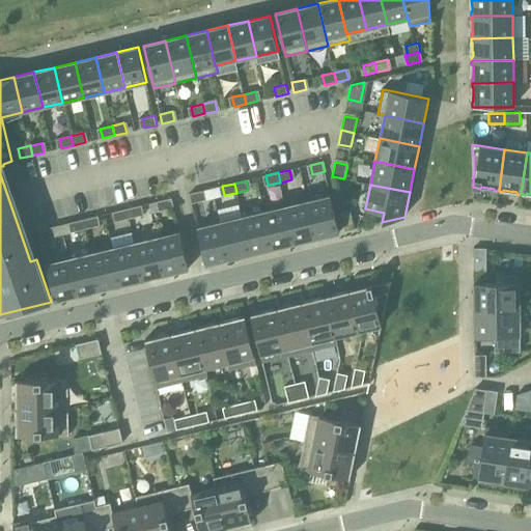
[(189,194),(191,203),(203,200),(201,191),(189,194)]
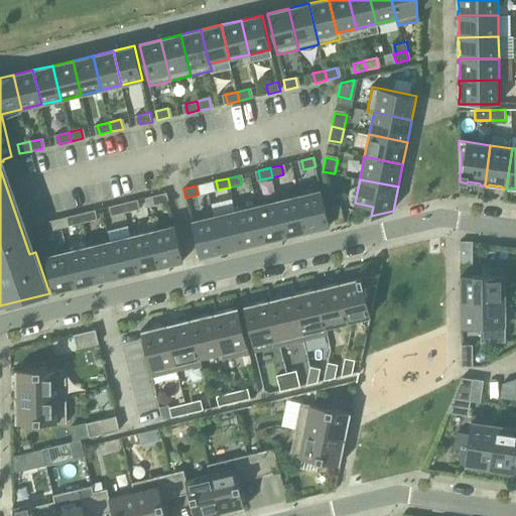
[(321,189),(299,195),(307,231),(330,226),(321,189)]
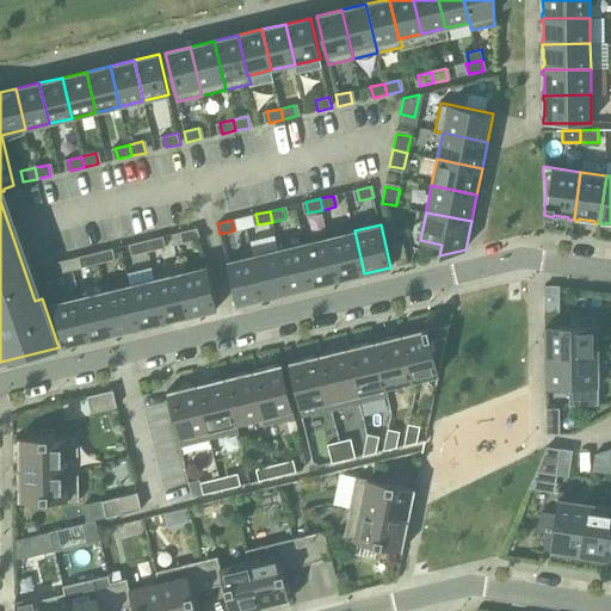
[(197,228),(184,232),(186,242),(201,239),(197,228)]
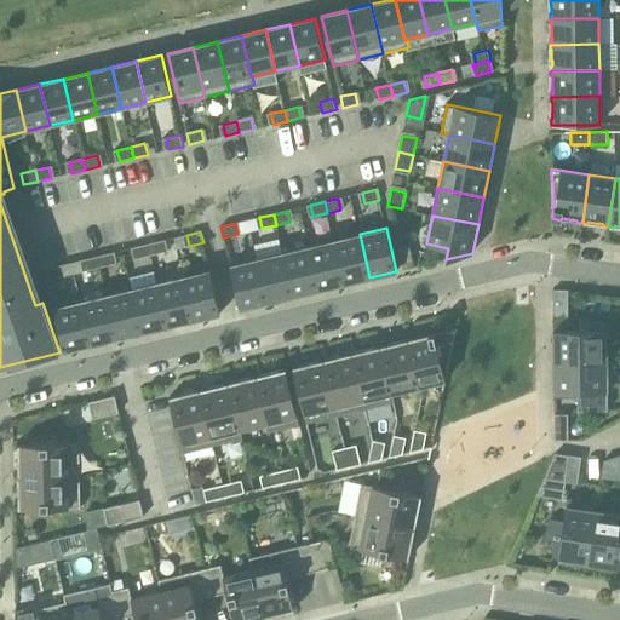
[(344,285),(369,277),(360,234),(333,241),(344,285)]
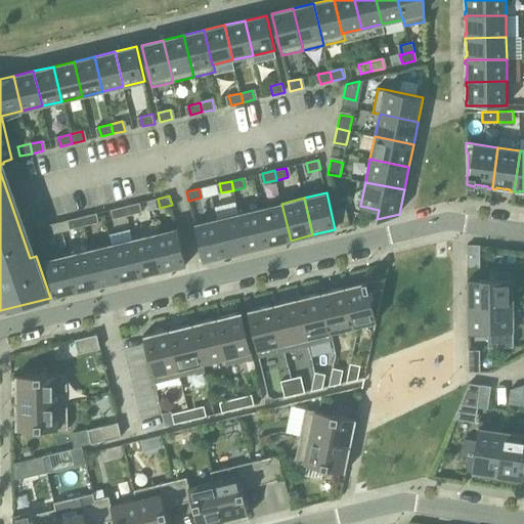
[(137,204),(125,207),(127,216),(139,213),(137,204)]
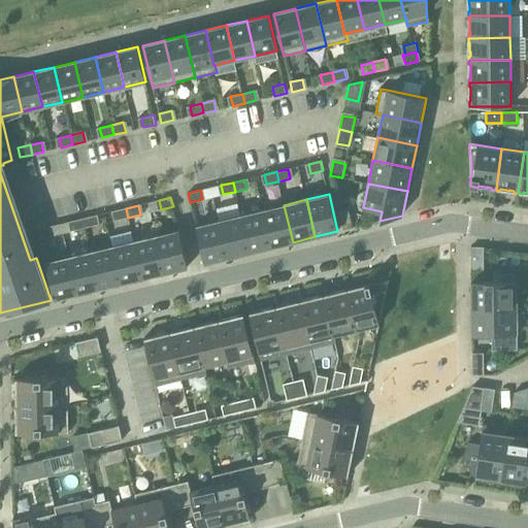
[(284,205),(262,210),(271,248),(293,242),(284,205)]
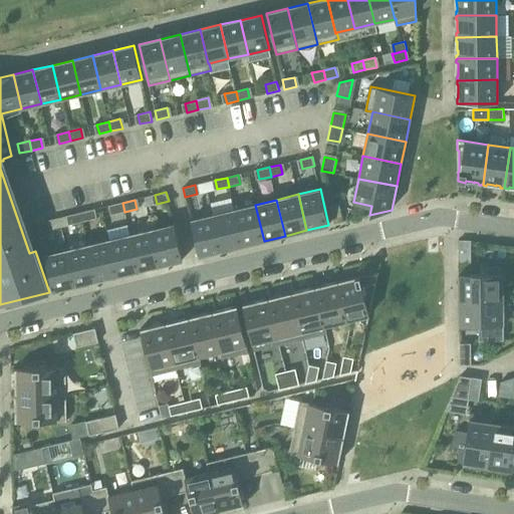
[(113,214),(124,212),(122,203),(111,205),(113,214)]
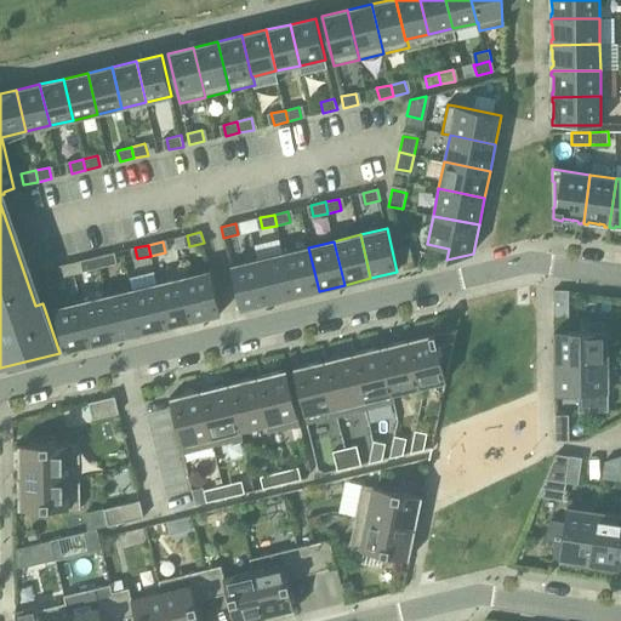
[(415,268),(410,246),(399,249),(404,271),(415,268)]
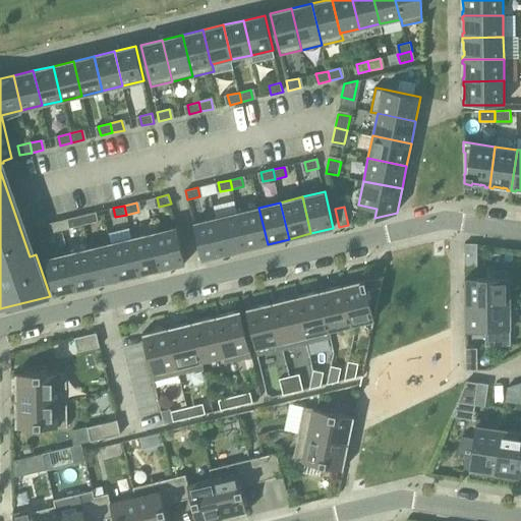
[(246,249),(268,244),(258,208),(237,213),(246,249)]
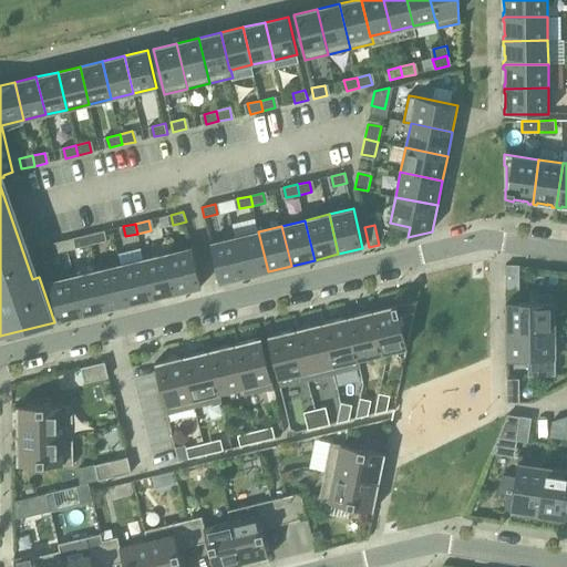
[(102,232),(89,235),(91,245),(104,241),(102,232)]
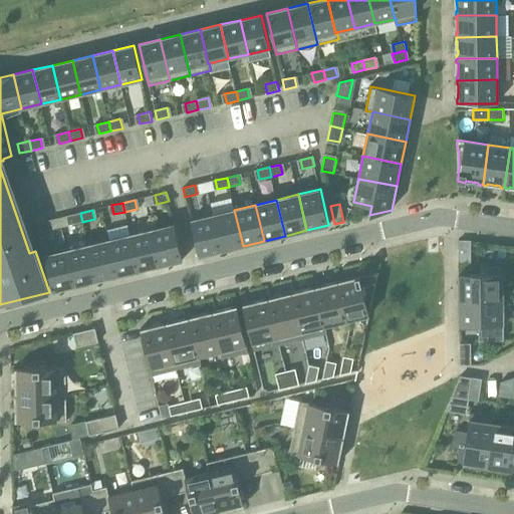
[(234,210),(213,215),(221,251),(243,246),(234,210)]
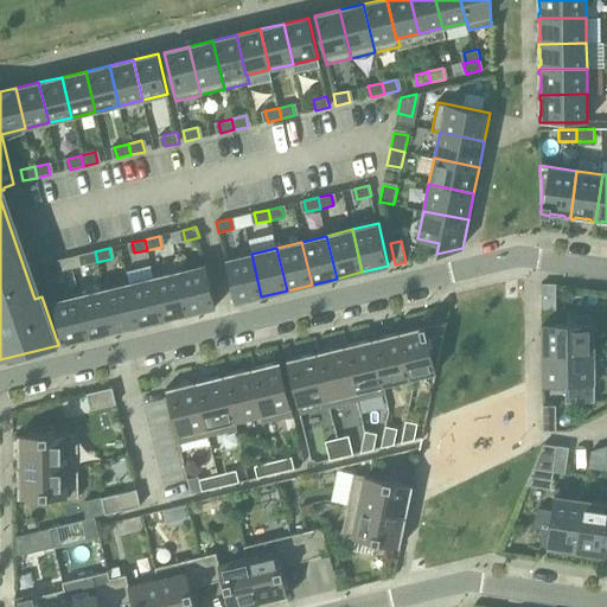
[(84,266),(97,262),(95,251),(82,254),(84,266)]
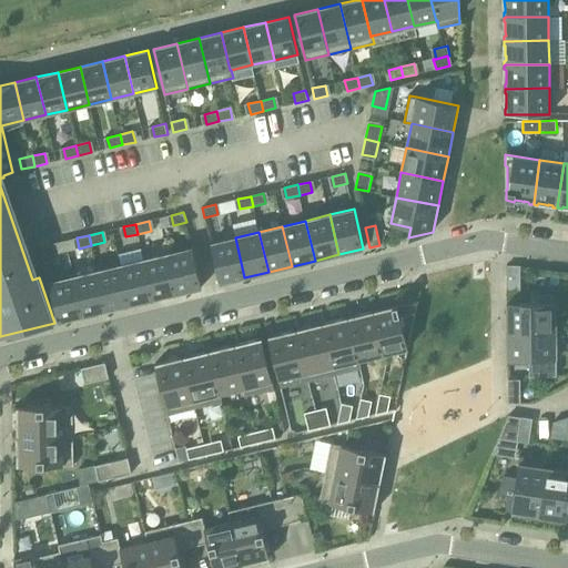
[(221,283),(244,277),(235,237),(211,243),(221,283)]
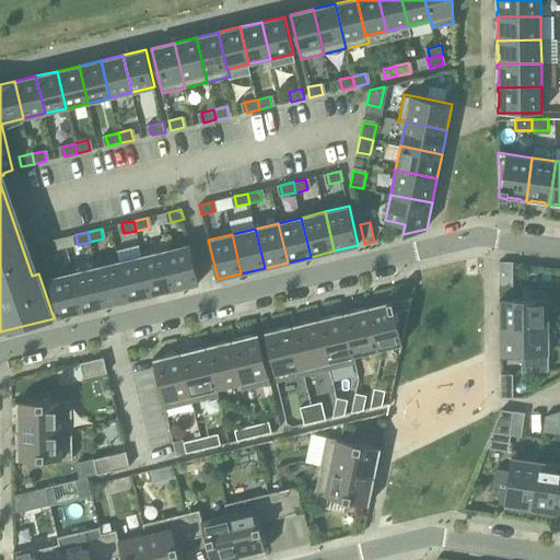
[(41,243),(43,253),(56,249),(54,240),(41,243)]
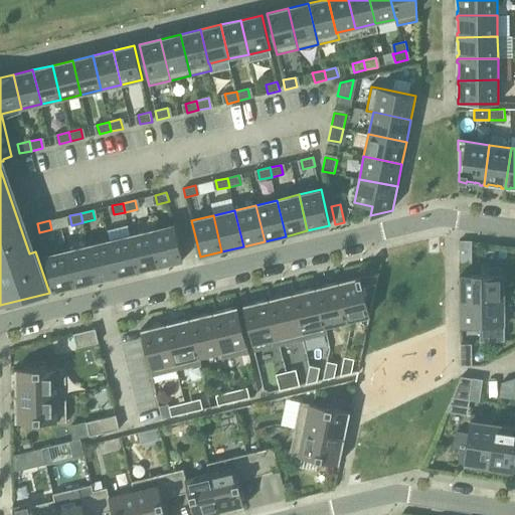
[(174,224),(152,230),(161,267),(183,261),(174,224)]
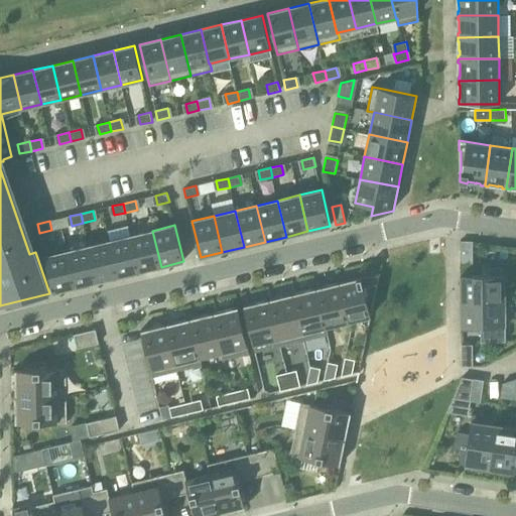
[(140,272),(161,267),(152,231),(131,236),(140,272)]
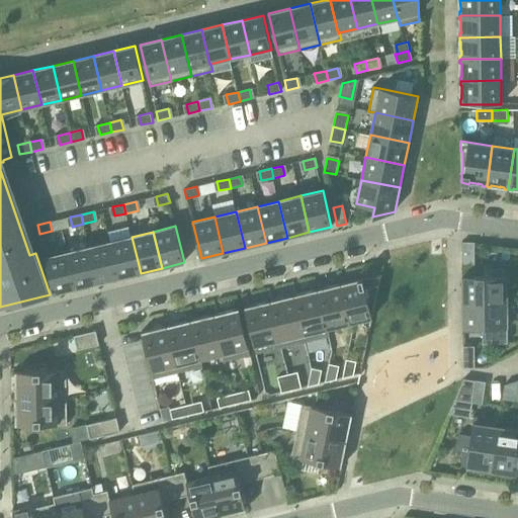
[(132,237),(110,242),(119,278),(141,273),(132,237)]
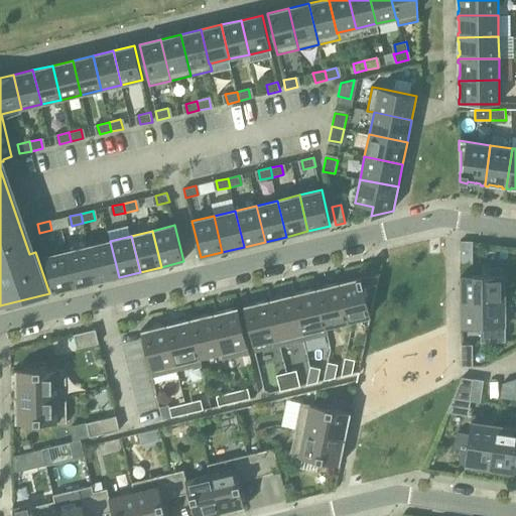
[(98,282),(119,277),(110,241),(89,246),(98,282)]
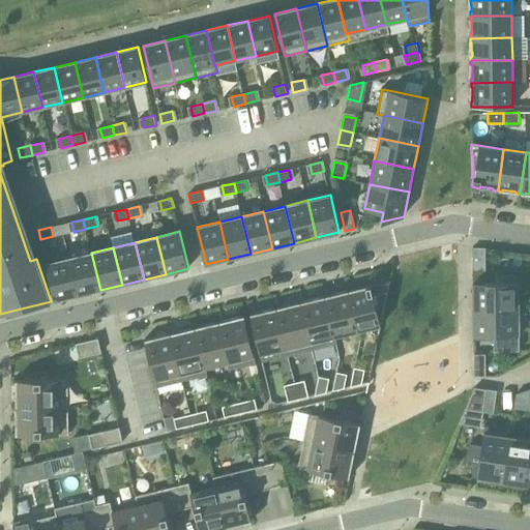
[(484,249),(473,249),(473,269),(481,269),(481,260),(484,260),(484,249)]
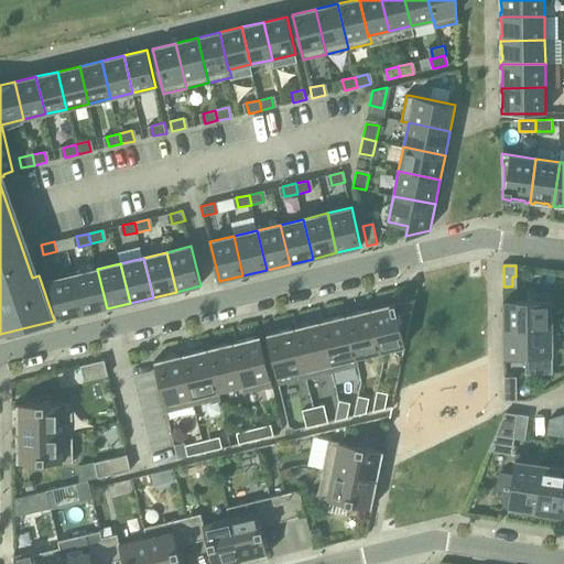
[(97,269),(73,274),(83,314),(107,308),(97,269)]
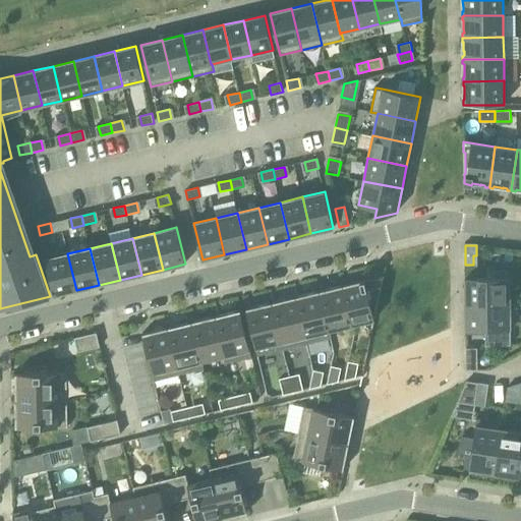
[(54,295),(76,290),(67,253),(46,258),(54,295)]
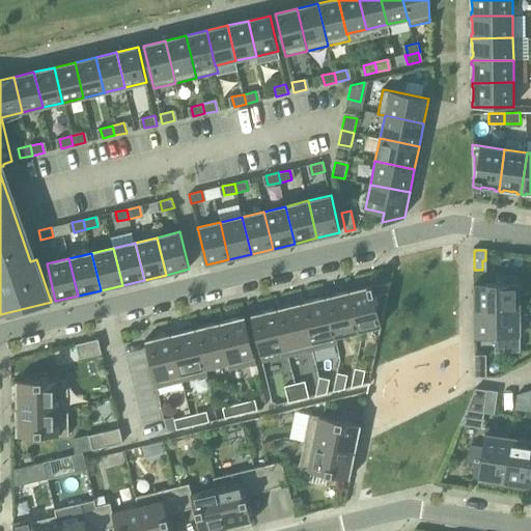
[(474,283),(474,309),(520,309),(520,272),(494,272),(494,283),(474,283)]
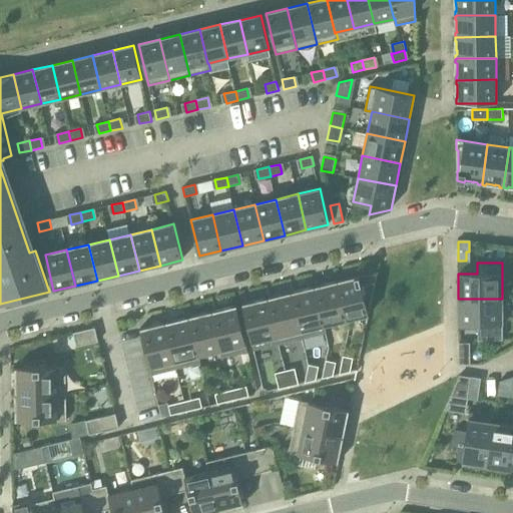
[(347,321),(369,316),(371,307),(369,307),(371,297),(373,289),(375,280),(376,280),(378,272),(346,279),(346,281),(341,282),(341,281),(338,281),(338,282),(347,321)]
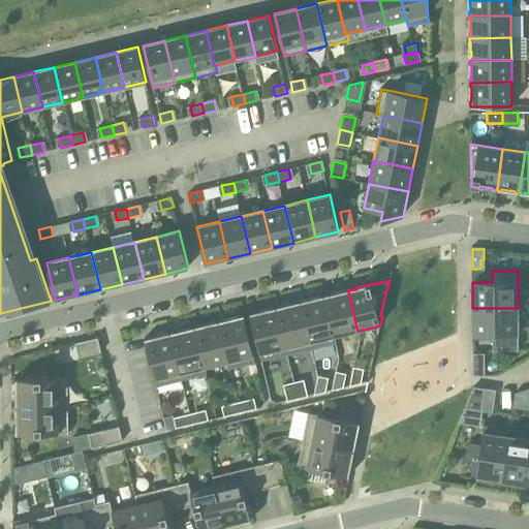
[(358,331),(348,290),(347,290),(347,289),(332,293),(333,294),(328,297),(328,294),(324,296),(324,297),(323,297),(334,336),(335,336),(358,331)]
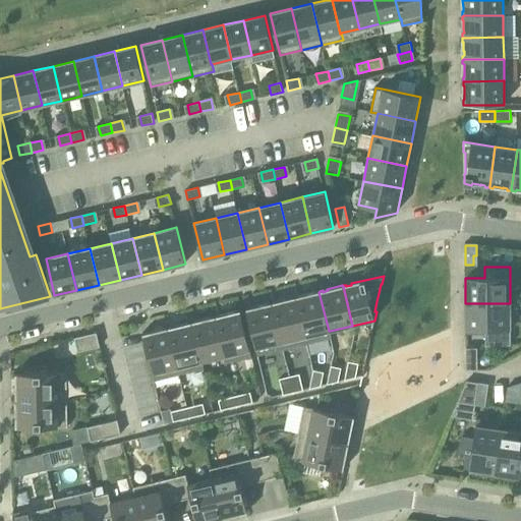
[(295,298),(306,344),(332,338),(330,331),(329,331),(319,292),(319,291),(303,295),(304,296),(299,297),(298,296),(295,296),(296,297),(295,298)]
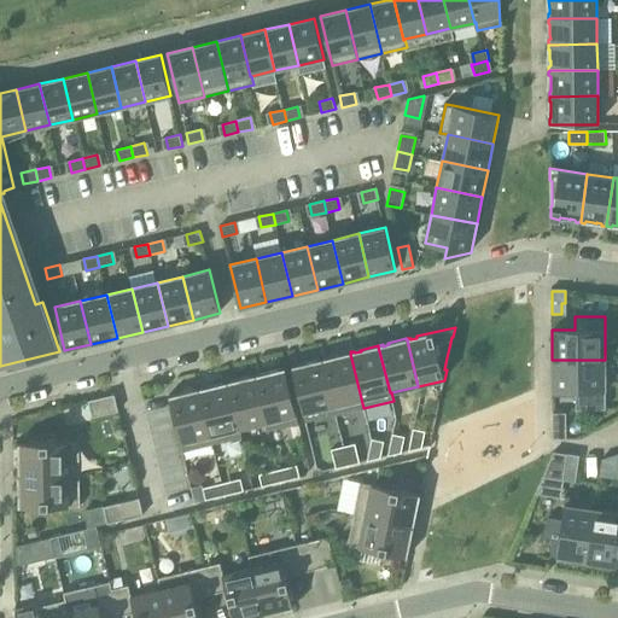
[(322,360),(336,415),(363,408),(350,354),(349,353),(332,356),(332,359),(326,360),(326,357),(322,359),(322,360)]
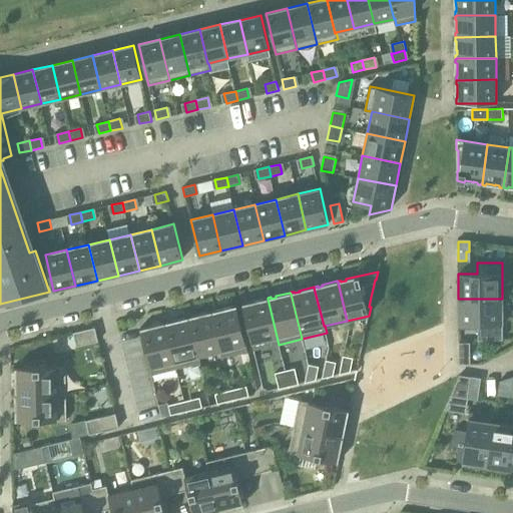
[(279,345),(268,299),(267,299),(267,298),(252,302),(252,303),(247,304),(247,303),(242,304),(253,351),(279,345)]
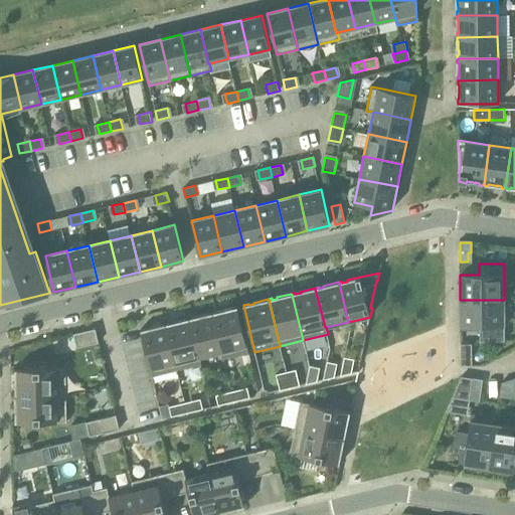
[(504,325),(504,300),(460,300),(460,326),(480,325),(480,330),(480,341),(505,341),(504,325)]
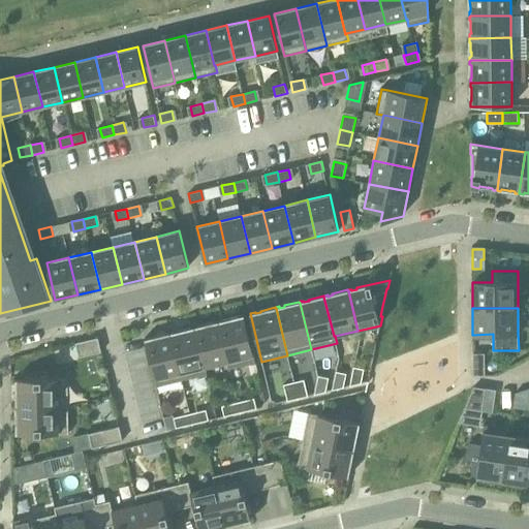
[(228,362),(226,362),(228,369),(255,363),(244,315),(226,319),(227,320),(222,321),(221,320),(219,320),(219,321),(218,322),(228,362)]
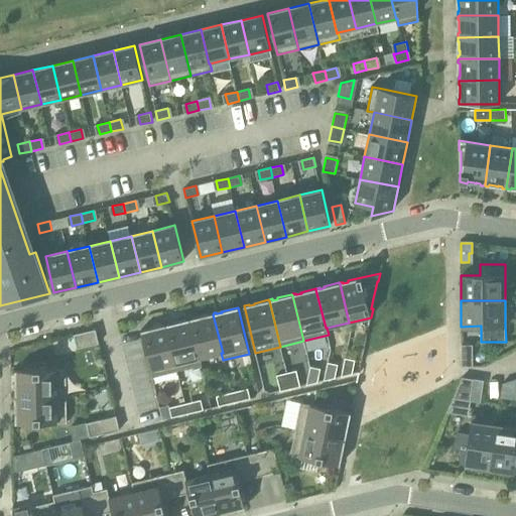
[(201,358),(221,353),(223,353),(213,314),(213,313),(198,316),(198,318),(194,319),(192,317),(189,318),(190,319),(189,319),(199,359),(201,358)]
